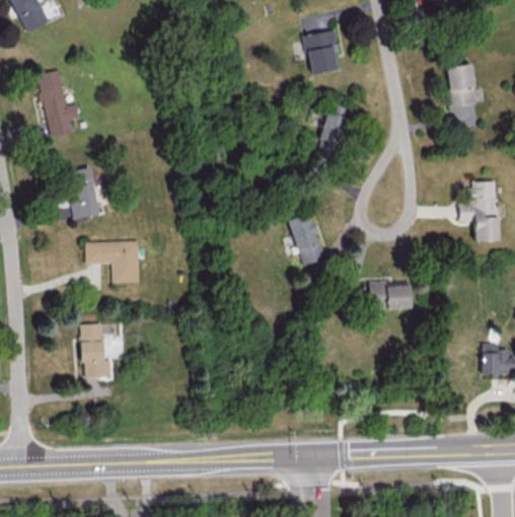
[(27,32),(49,23),(39,0),(7,0),(14,16),(19,13),(27,32)]
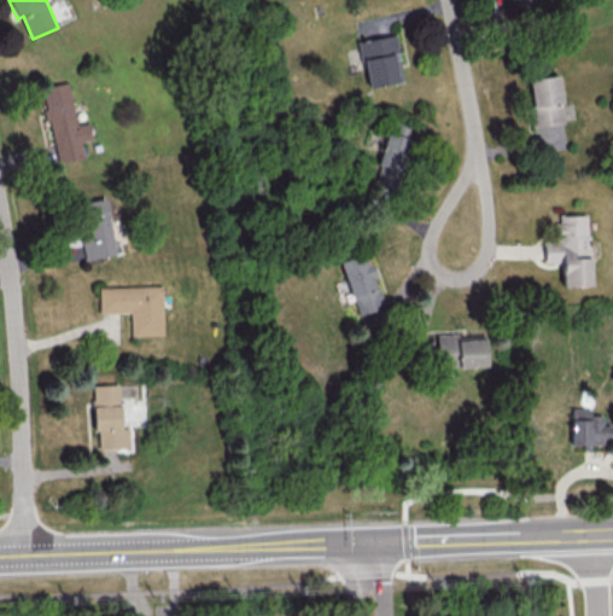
[(509,0),(512,12),(544,6),(543,0),(509,0)]
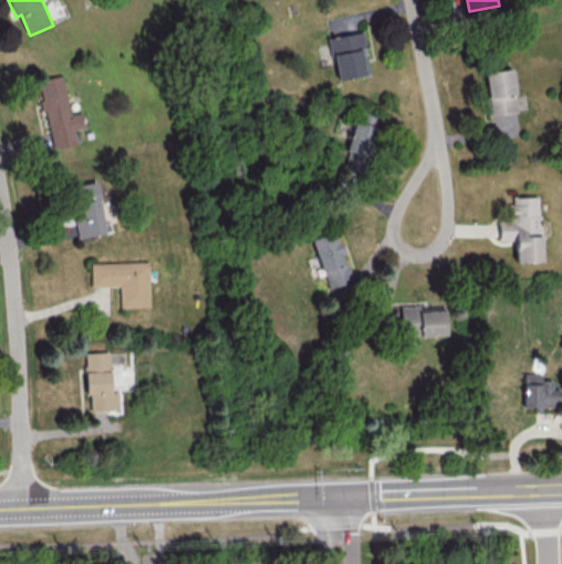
[(373,75),(366,33),(332,39),(340,82),(373,75)]
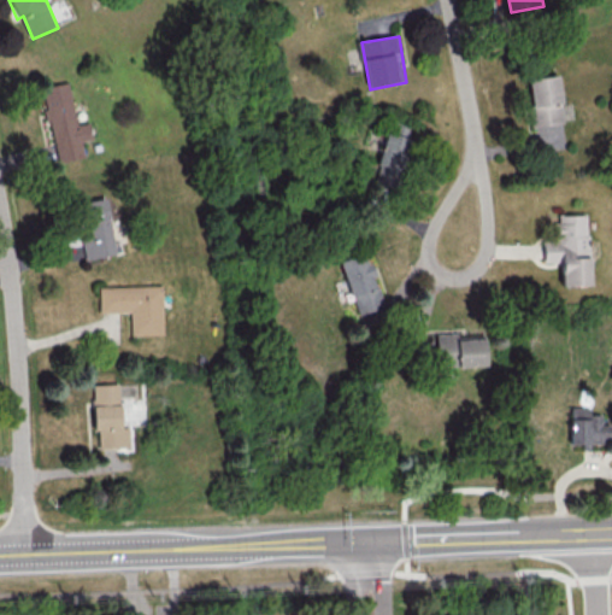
[(537,129),(569,124),(560,76),(530,81),(537,129)]
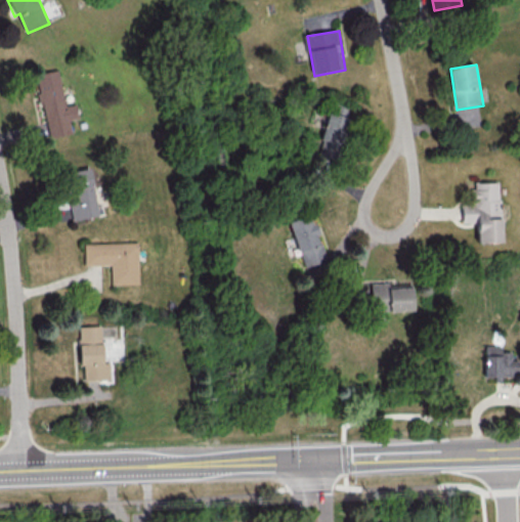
[(51,139),(75,135),(72,122),(81,120),(79,104),(68,106),(61,71),(39,75),(51,139)]
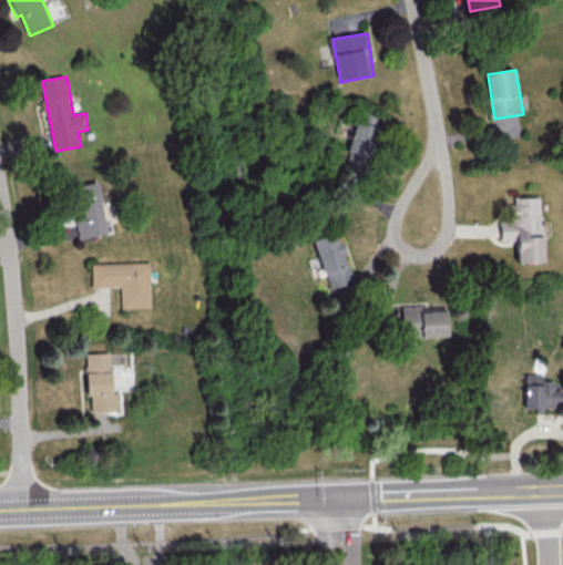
[(348,170),(368,174),(381,120),(359,114),(350,153),(352,154),(348,170)]
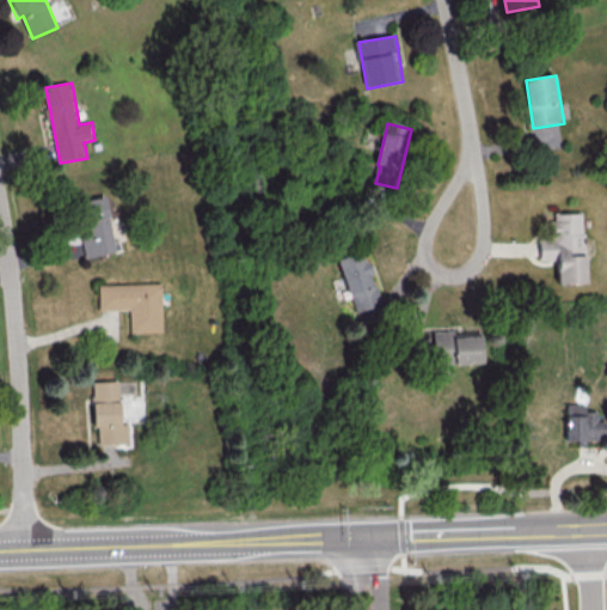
[(118,254),(109,197),(78,202),(87,260),(118,254)]
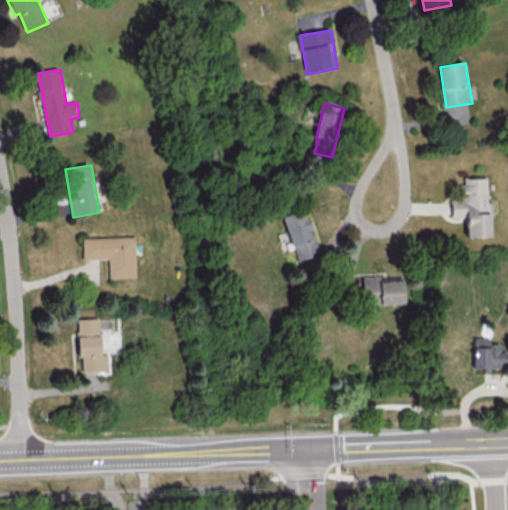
[(469,239),(492,238),(490,179),(464,180),(464,201),(454,201),(454,219),(468,219),(469,239)]
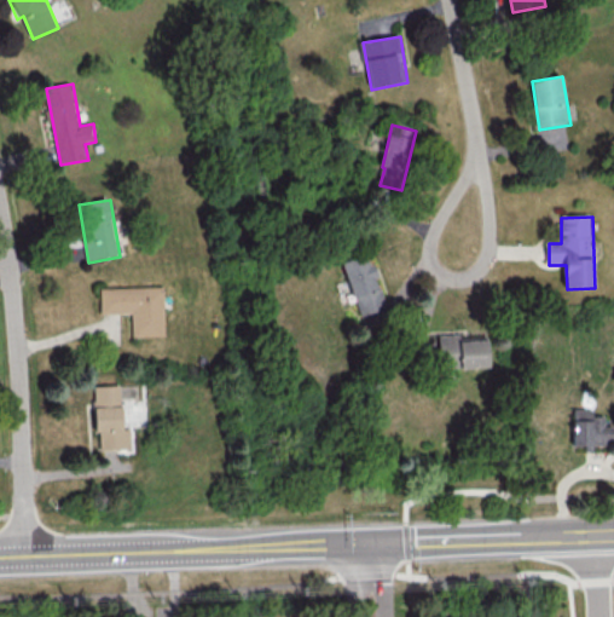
[(363,318),(389,309),(370,254),(345,263),(363,318)]
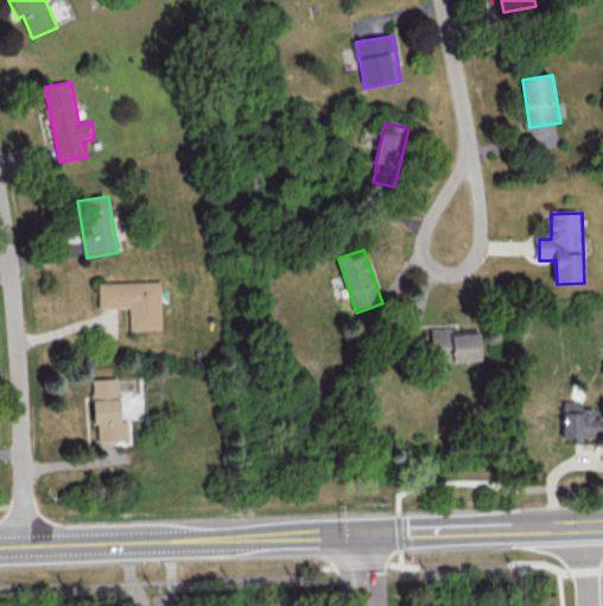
[(163,283),(101,284),(101,310),(132,309),(132,333),(164,332),(163,283)]
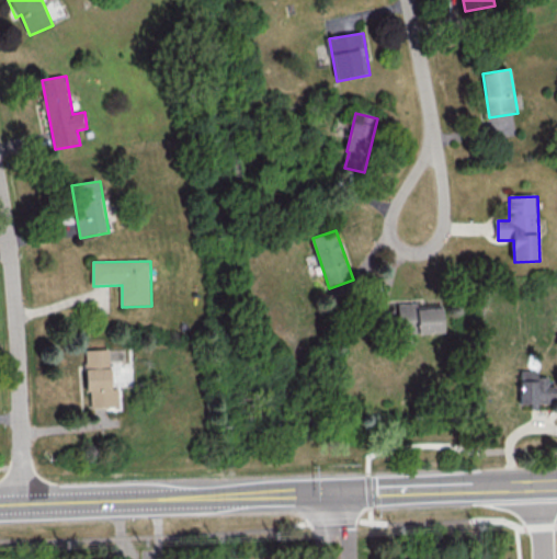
[(400,308),(401,335),(445,333),(444,306),(400,308)]
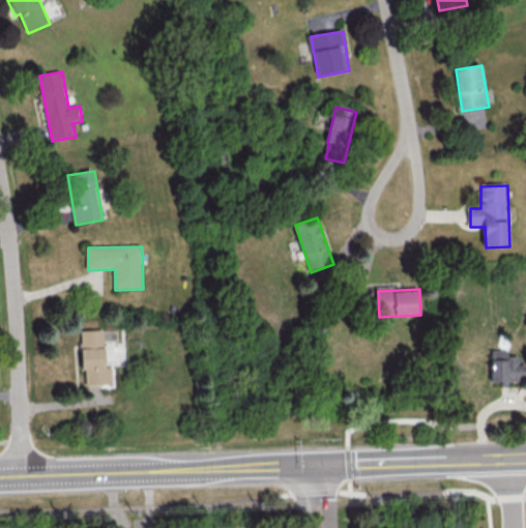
[(114,368),(107,369),(106,330),(82,331),(84,371),(87,371),(88,386),(114,385),(114,368)]
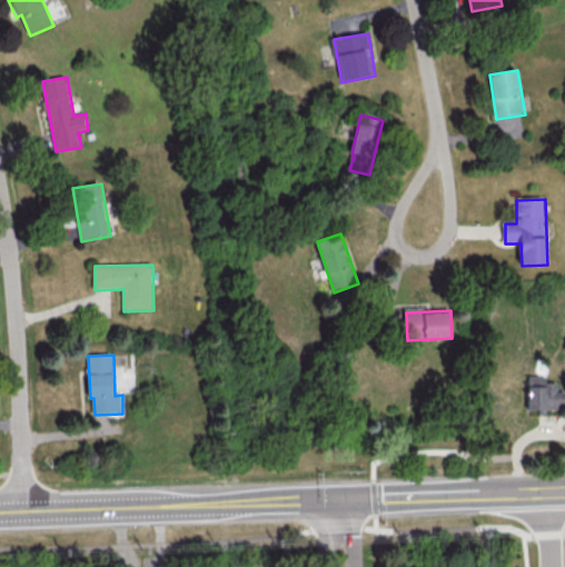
[(564,393),(557,393),(558,384),(546,384),(547,378),(529,377),(528,411),(539,411),(564,413),(564,393)]
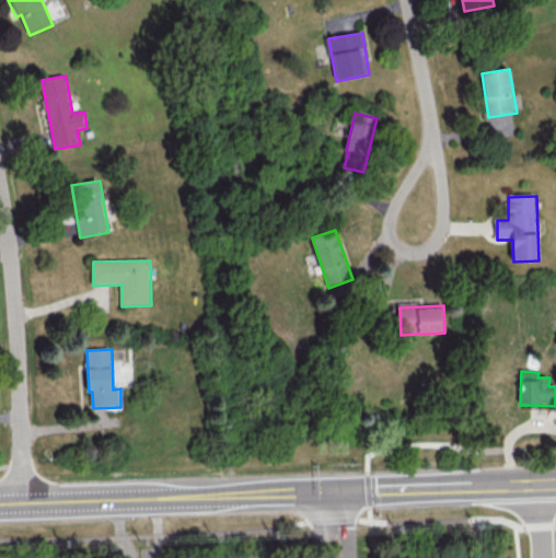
[(157,557),(157,547),(143,548),(143,557),(157,557)]
